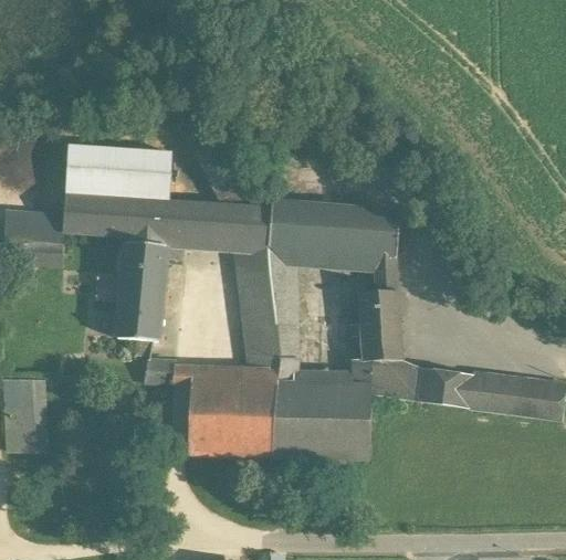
[(178,118),(226,204),(259,207),(206,105),(178,118)]
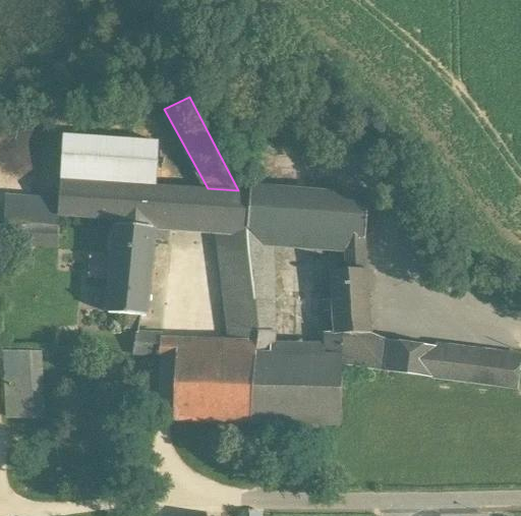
[(156,138),(62,132),(59,178),(116,181),(153,184),(154,184),(156,138)]
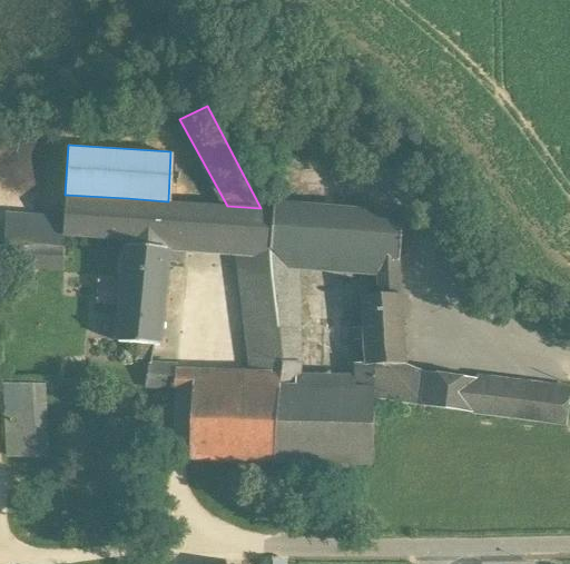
[(127,198),(65,195),(64,214),(62,231),(127,236),(184,239),(244,244),(269,245),(273,209),(261,208),(227,206),(168,201),(167,201),(127,198)]
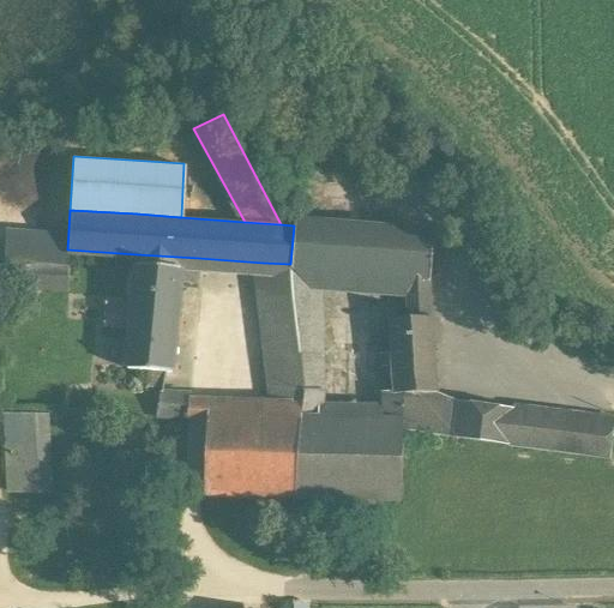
[(294,226),(290,264),(305,264),(318,265),(386,271),(431,275),(434,226),(295,215),(294,226)]
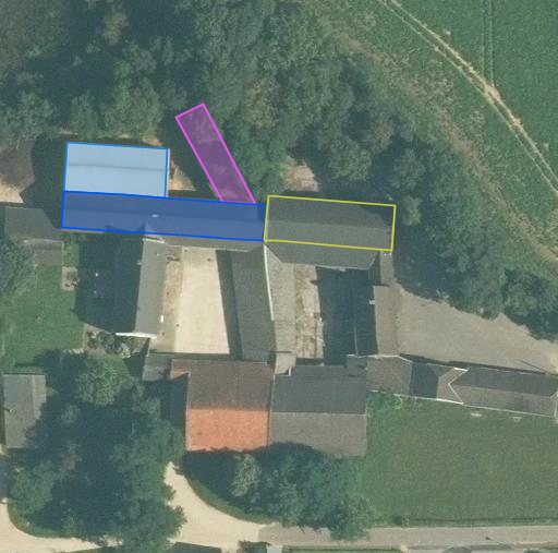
[(62,209),(4,205),(2,233),(60,238),(61,227),(62,209)]
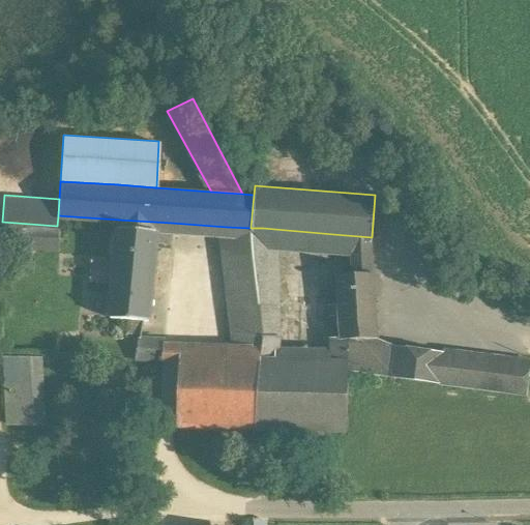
[(171,223),(118,220),(117,226),(154,229),(153,240),(169,241),(171,223)]
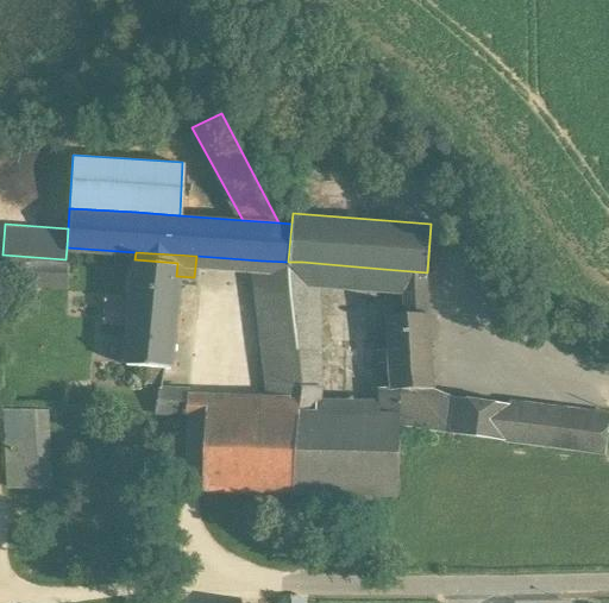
[(66,259),(2,255),(1,281),(66,284),(68,259),(66,259)]
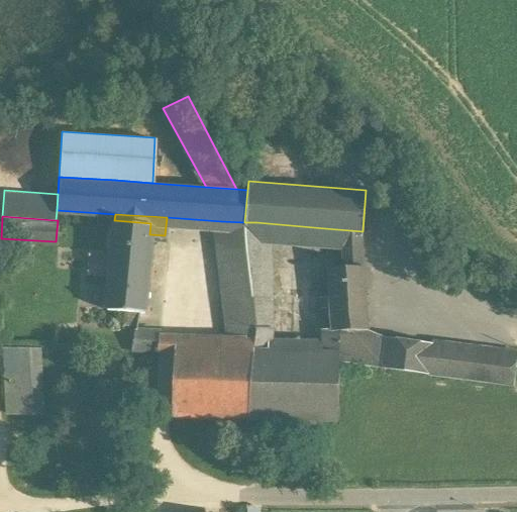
[(150,223),(114,220),(112,253),(89,251),(88,272),(110,274),(109,281),(106,307),(123,308),(122,320),(134,321),(134,326),(136,327),(138,308),(143,310),(149,234),(150,223)]
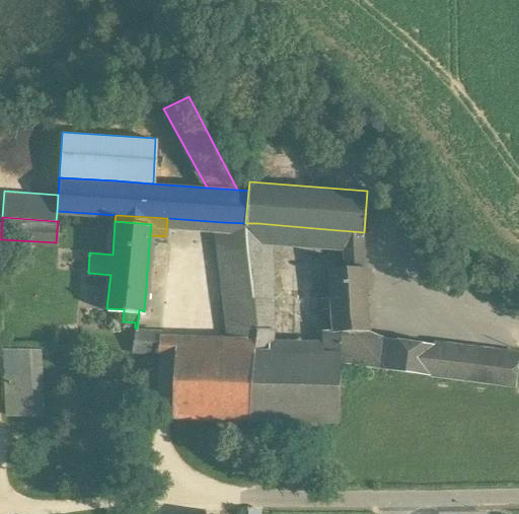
[(245,223),(222,222),(233,329),(256,331),(257,326),(256,317),(248,249),(245,223)]
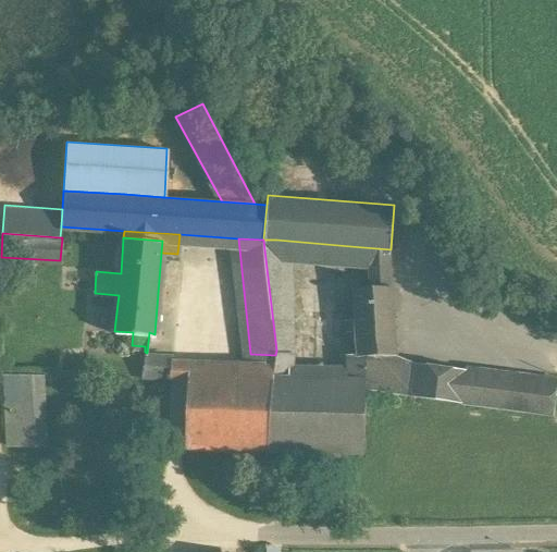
[(274,268),(276,240),(263,240),(267,268),(274,268)]
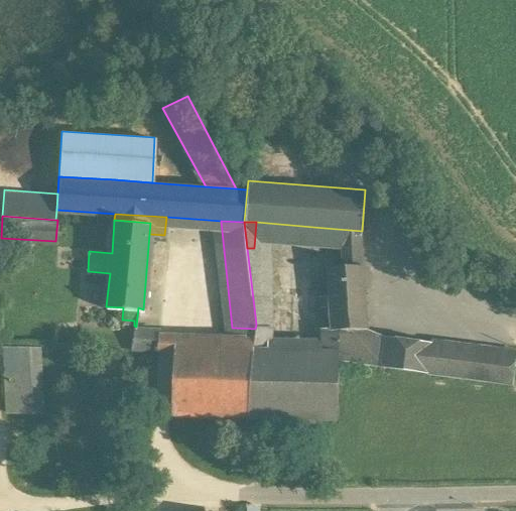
[(256,222),(254,248),(268,248),(267,223),(256,222)]
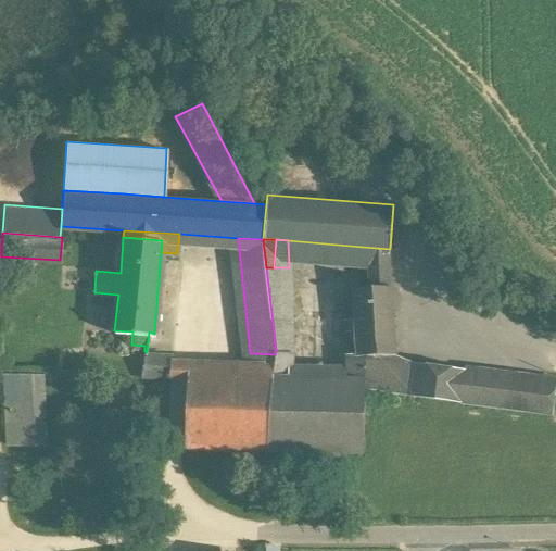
[(350,246),(353,285),(391,284),(390,249),(350,246)]
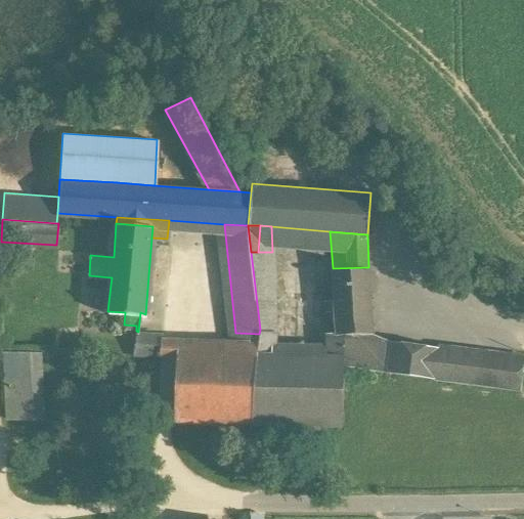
[(273,330),(272,252),(258,252),(251,252),(259,320),(265,319),(267,330),(273,330)]
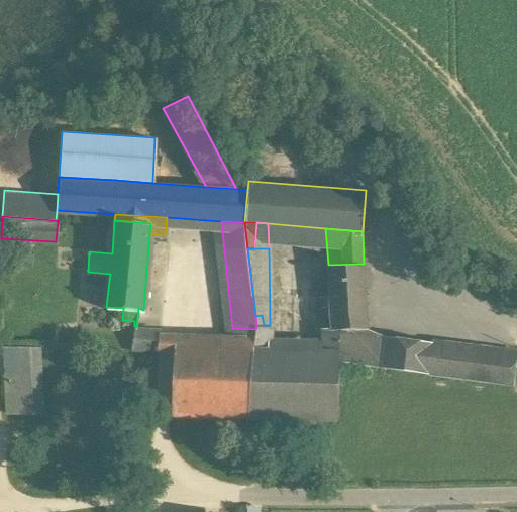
[(364,264),(328,265),(329,294),(320,294),(321,305),(330,304),(332,326),(332,327),(340,327),(348,326),(357,326),(368,326),(364,264)]
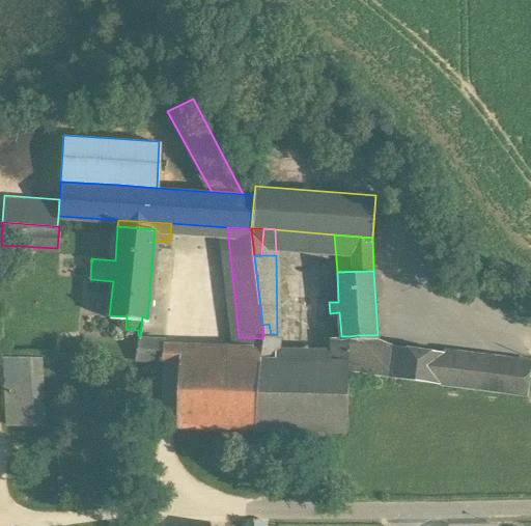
[(113,281),(90,279),(89,286),(112,288),(113,281)]
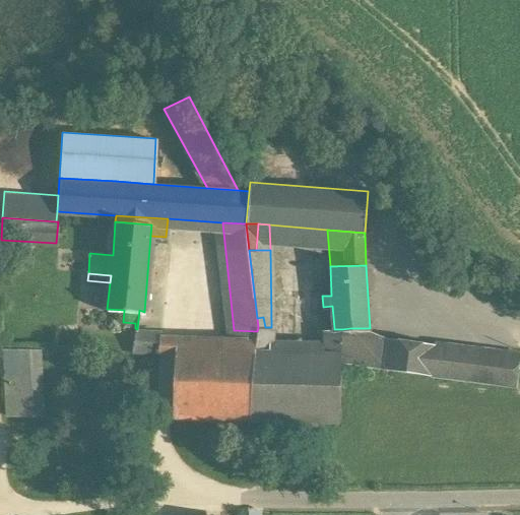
[(334,328),(324,328),(323,353),(269,351),(271,327),(265,327),(263,317),(257,318),(258,327),(257,331),(255,341),(250,415),(339,417),(341,364),(341,343),(342,329),(334,329),(334,328)]
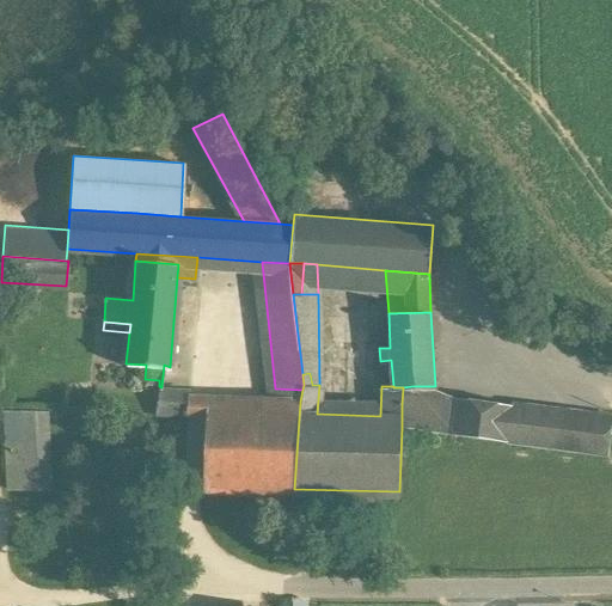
[(381,386),(319,385),(317,414),(380,416),(381,386)]
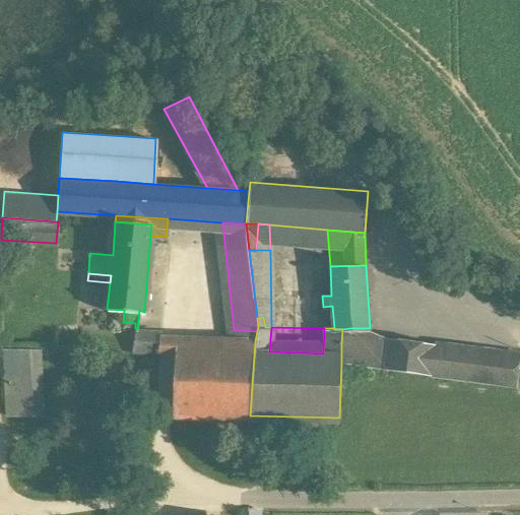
[(137,329),(135,328),(132,349),(160,350),(160,330),(137,329)]
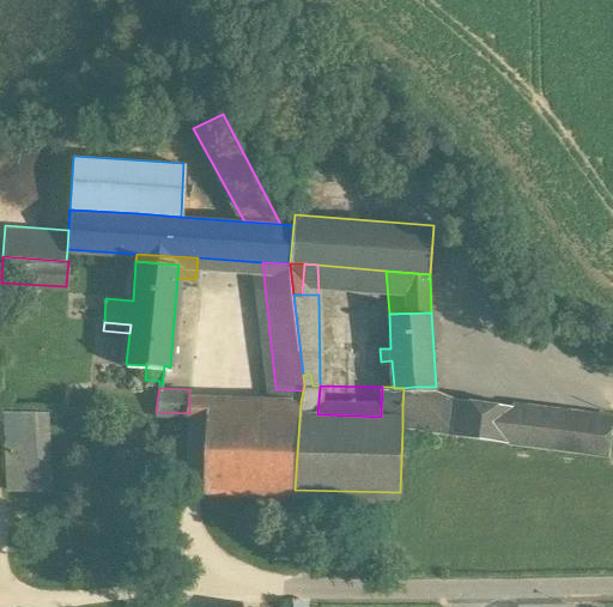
[(413,387),(404,388),(402,405),(413,405),(413,387)]
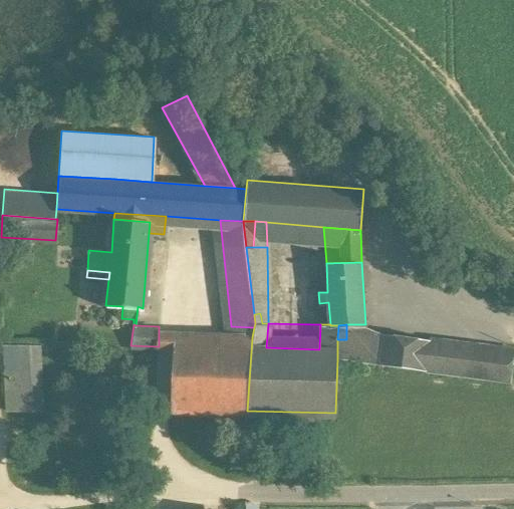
[(346,339),(337,339),(337,359),(377,365),(378,362),(381,331),(365,324),(355,324),(355,339),(346,339)]
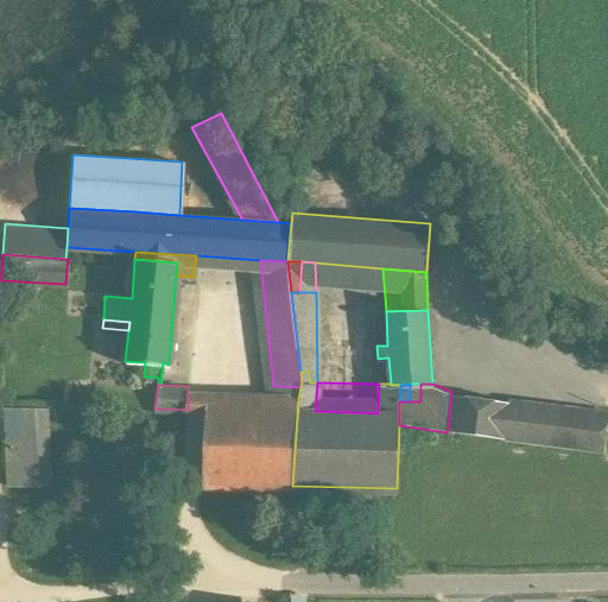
[(410,384),(410,401),(420,401),(420,384),(410,384)]
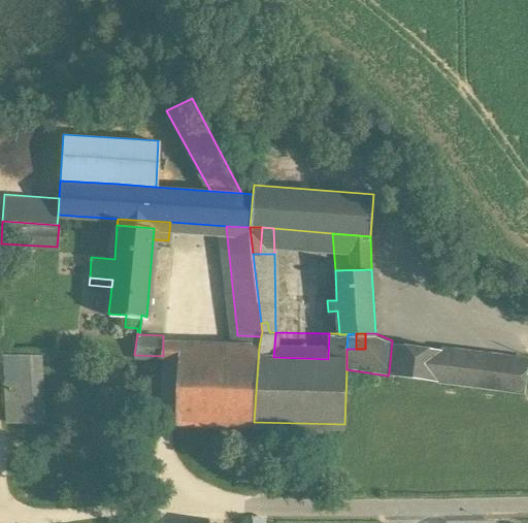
[(226,346),(259,347),(261,336),(237,335),(163,335),(163,356),(179,355),(226,357),(226,346)]
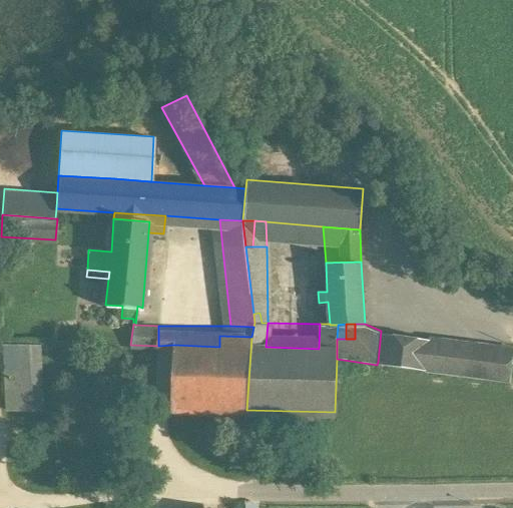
[(424,368),(429,337),(381,331),(378,362),(424,368)]
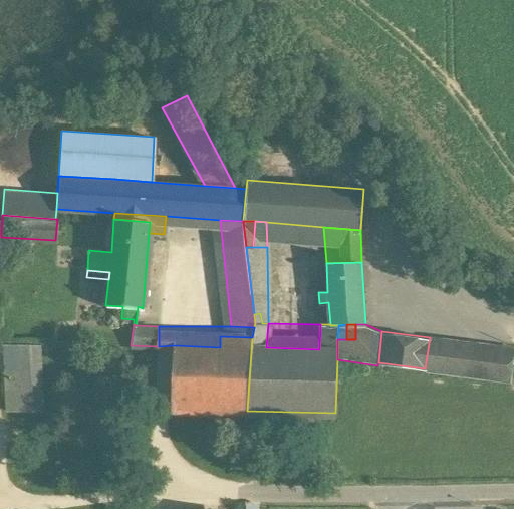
[(220,336),(220,347),(175,345),(171,408),(247,411),(252,337),(220,336)]
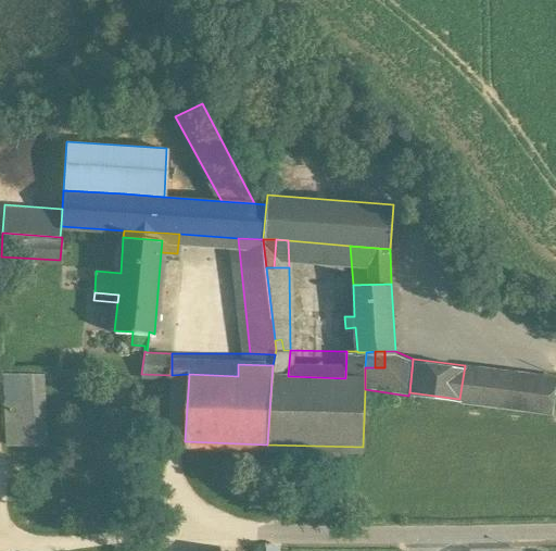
[(555,377),(465,365),(459,399),(551,410),(554,390),(555,377)]
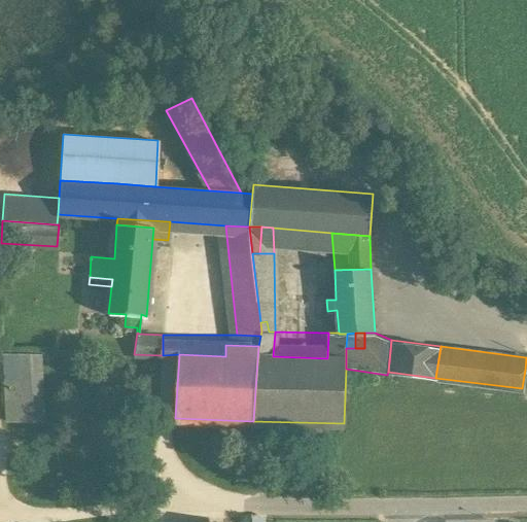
[(30,353),(5,353),(8,419),(33,420),(30,353)]
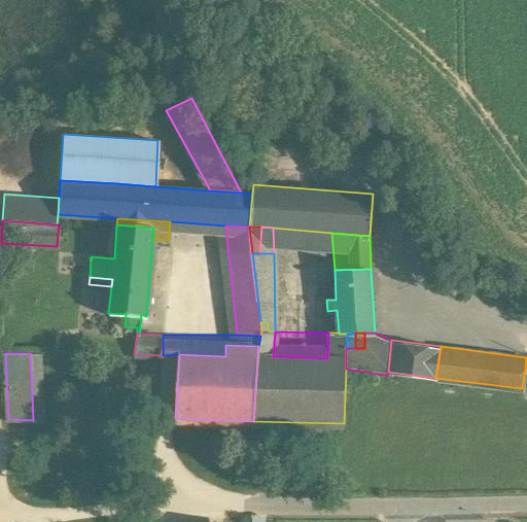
[(253,513),(253,521),(266,521),(266,513),(253,513)]
